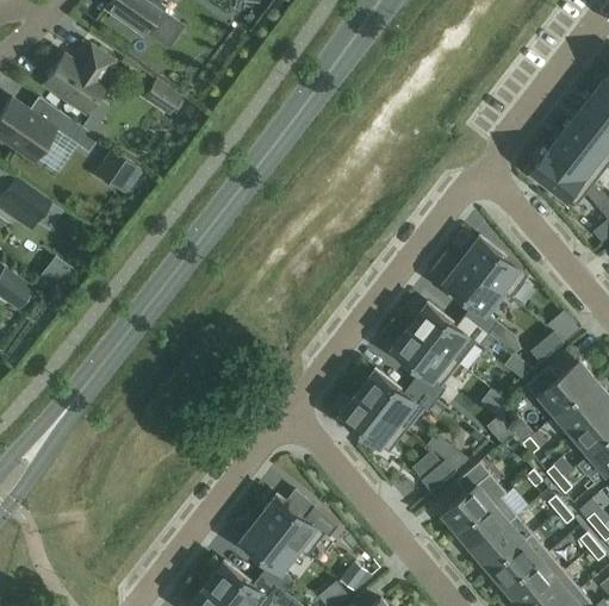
[(142,38),(145,33),(167,48),(181,27),(160,13),(162,8),(159,6),(162,0),(165,1),(165,0),(104,0),(104,1),(109,4),(104,11),(111,16),(107,19),(123,30),(125,26),(142,38)]
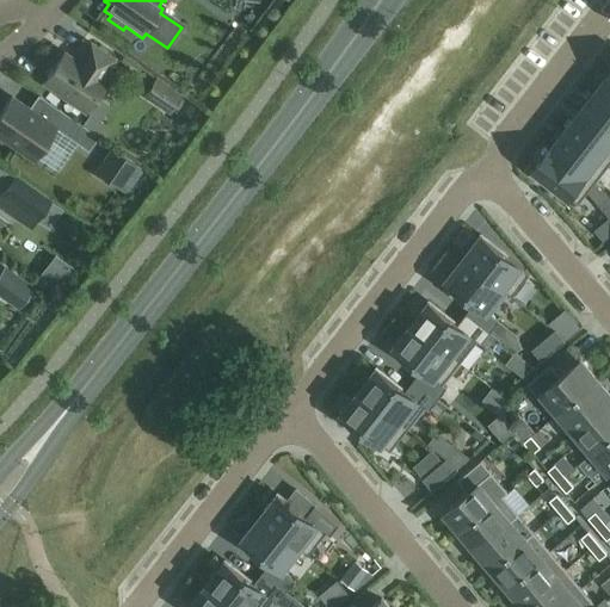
[(99,82),(112,63),(90,47),(80,60),(84,62),(79,68),(63,56),(43,86),(85,115),(105,86),(99,82)]
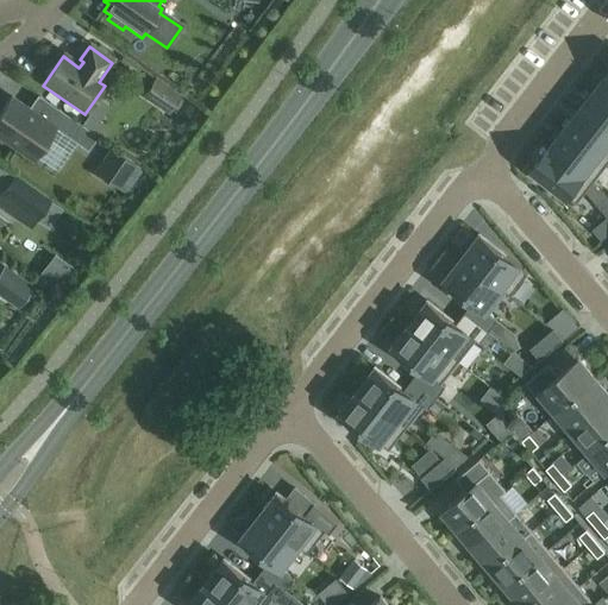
[(607,77),(593,95),(607,107),(607,76),(607,77)]
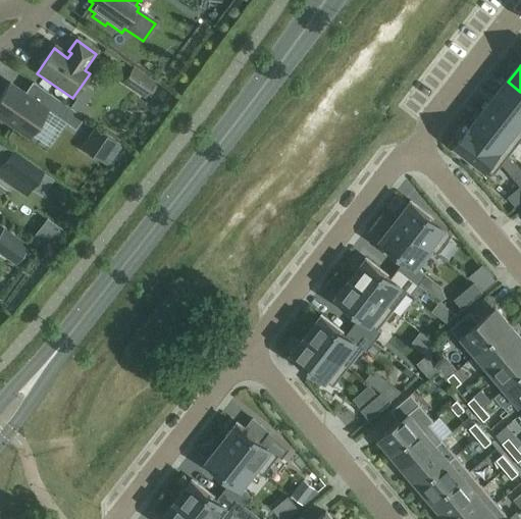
[(156,84),(133,68),(120,85),(144,101),(156,84)]
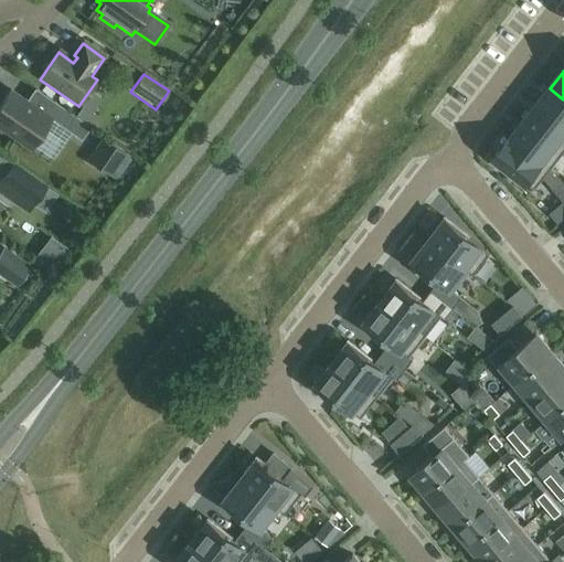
[(563,99),(550,88),(535,106),(563,128),(563,99)]
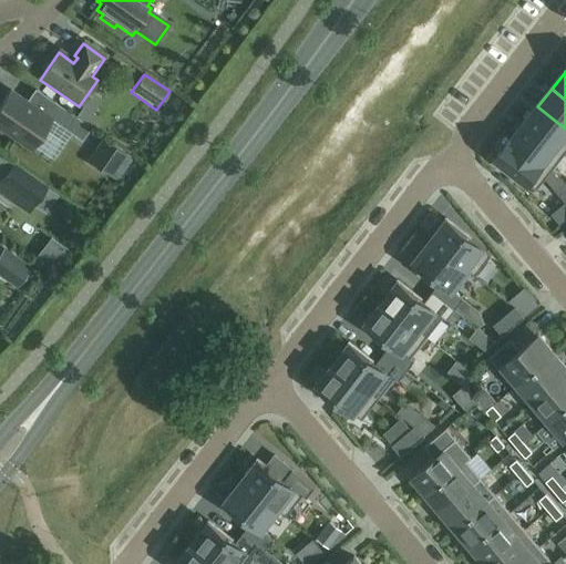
[(0,131),(30,152),(50,122),(10,93),(0,106),(0,131)]
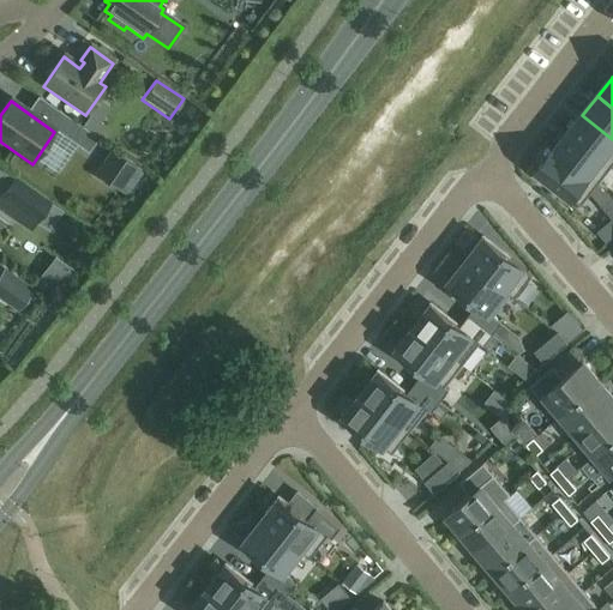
[(612,139),(582,115),(566,134),(611,169),(612,165),(612,139)]
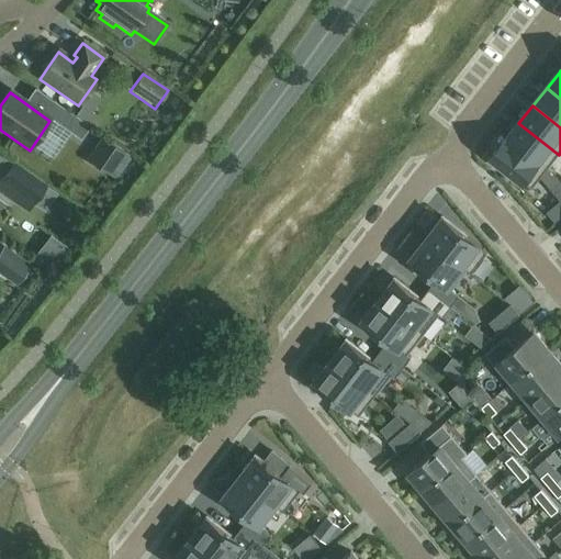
[(81,109),(75,119),(89,129),(90,129),(97,119),(90,114),(81,109)]
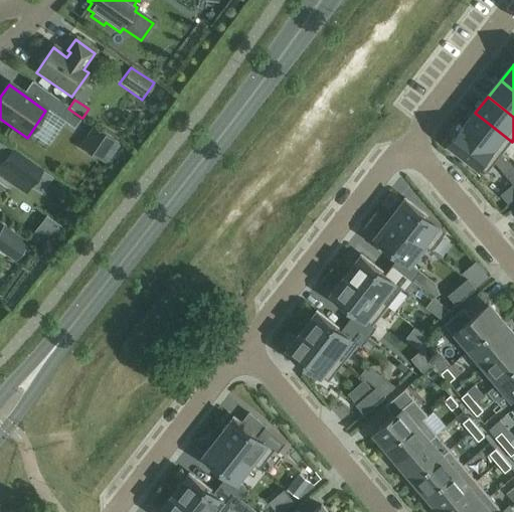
[(72,130),(81,118),(68,109),(57,101),(49,114),(72,130)]
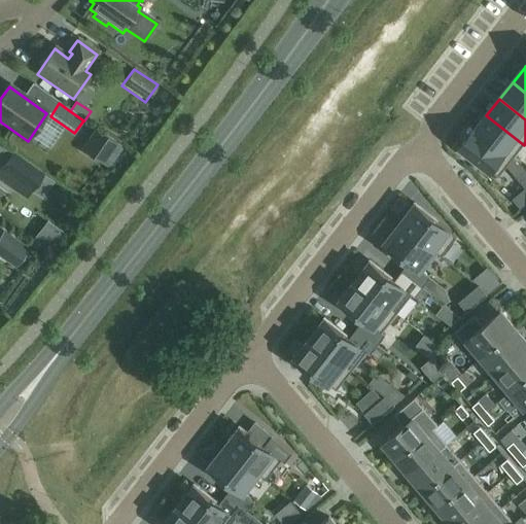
[(474,131),(474,132),(512,162),(524,145),(486,115),(474,131)]
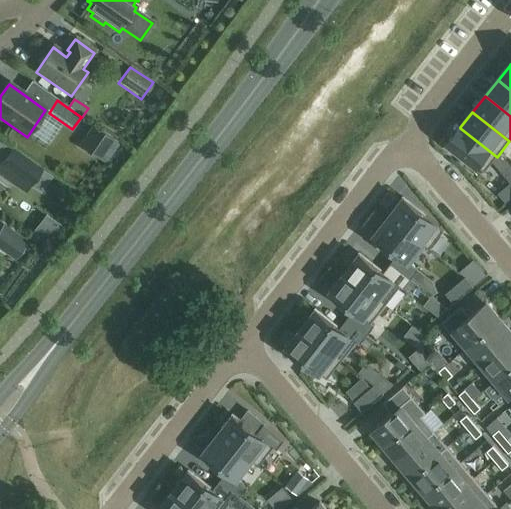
[(460,127),(446,145),(483,174),(497,157),(460,128),(460,127)]
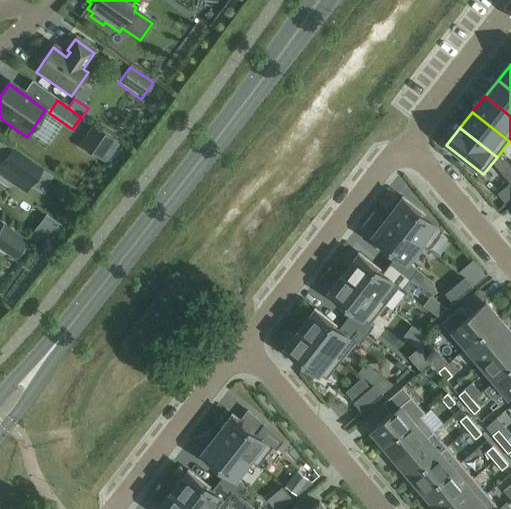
[(99,161),(113,141),(93,128),(79,147),(99,161)]
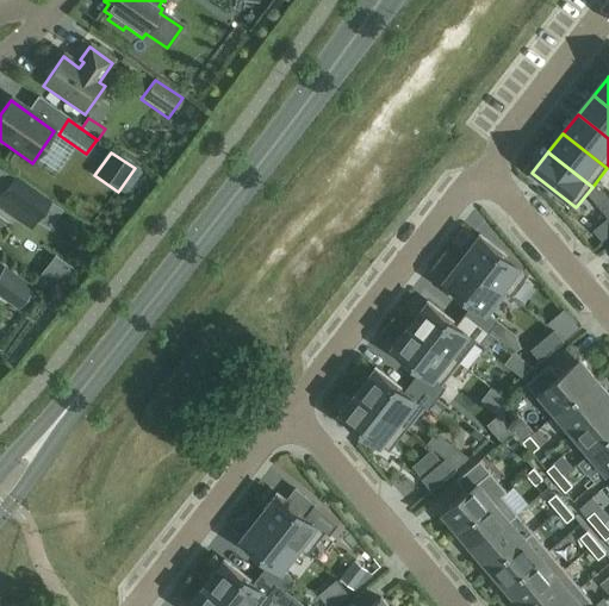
[(0,199),(35,223),(49,204),(13,179),(0,199)]
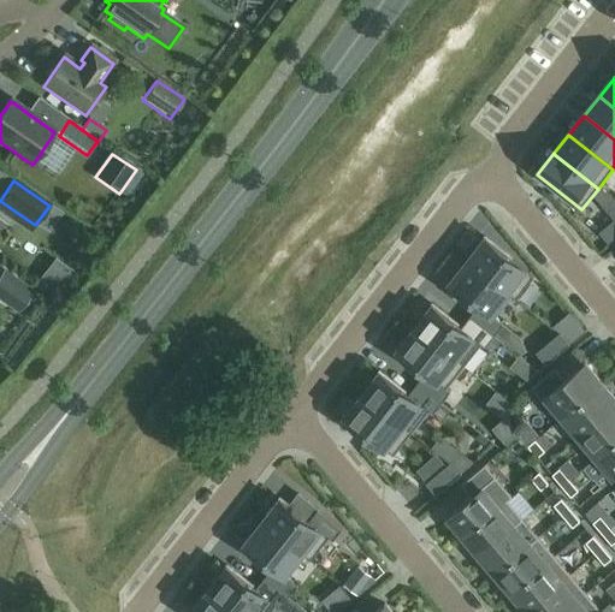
[(484,241),(467,263),(512,297),(510,298),(515,302),(533,279),(484,241)]
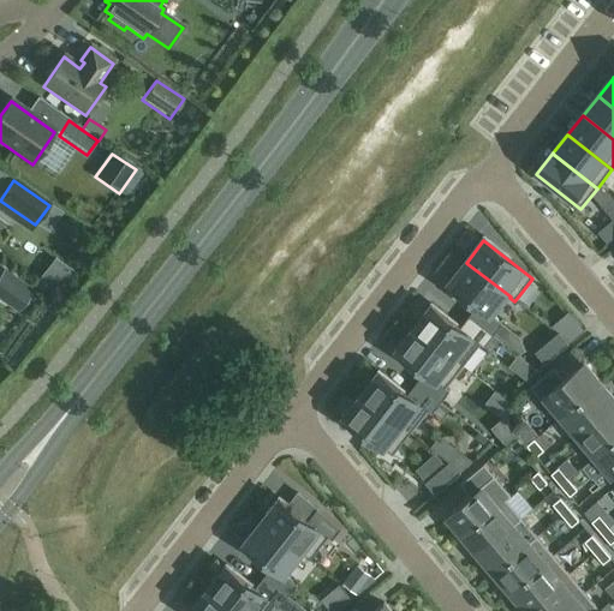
[(54,262),(43,276),(40,281),(55,293),(70,274),(64,270),(59,267),(54,262)]
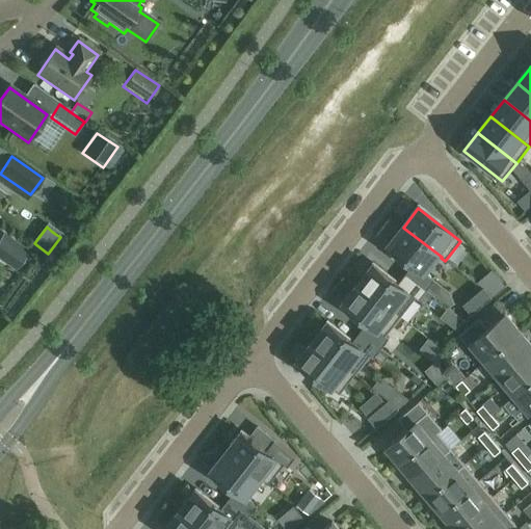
[(403,228),(388,246),(413,266),(405,275),(426,292),(433,283),(426,276),(441,258),(442,257),(403,228)]
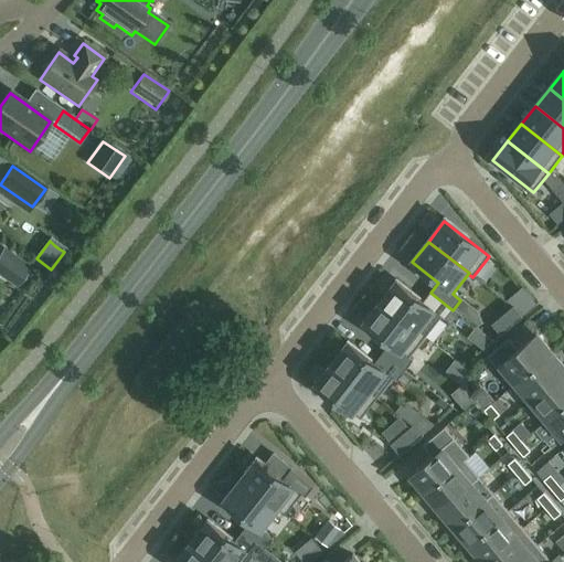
[(28,268),(16,260),(2,277),(16,287),(28,268)]
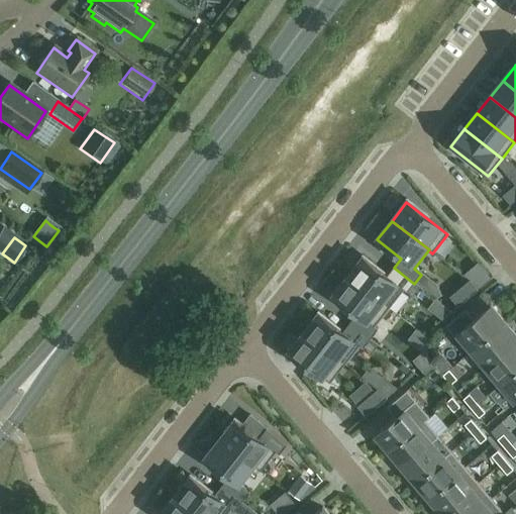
[(363,259),(347,277),(389,309),(403,291),(406,294),(410,289),(414,284),(394,268),(386,277),(363,259)]
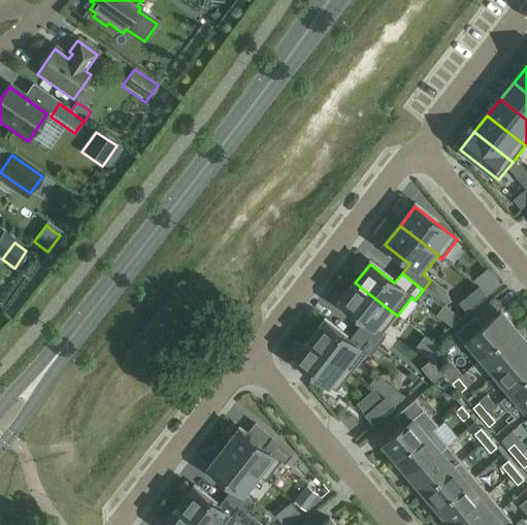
[(355,283),(339,302),(364,322),(357,331),(377,348),(386,338),(382,335),(397,316),(355,283)]
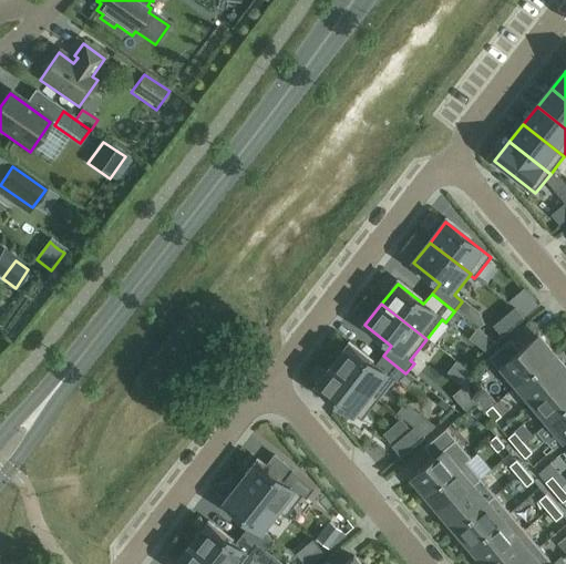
[(514,309),(492,327),(502,338),(524,319),(514,309)]
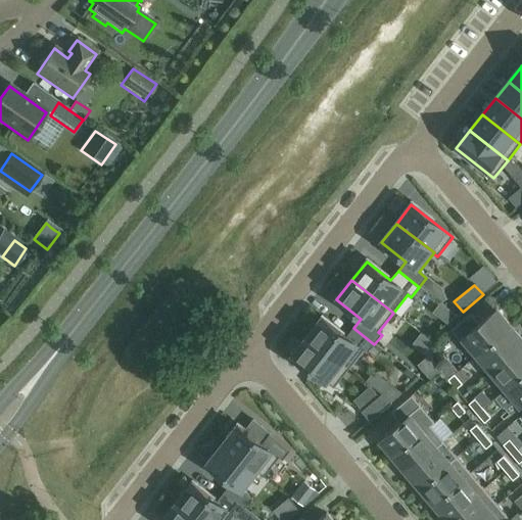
[(419,287),(415,292),(423,298),(427,293),(419,287)]
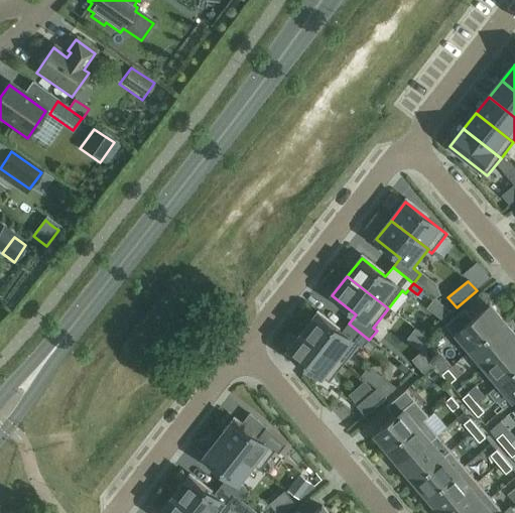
[(444,328),(468,355),(504,325),(498,317),(499,316),(498,314),(497,315),(489,307),(473,321),(465,310),(444,328)]
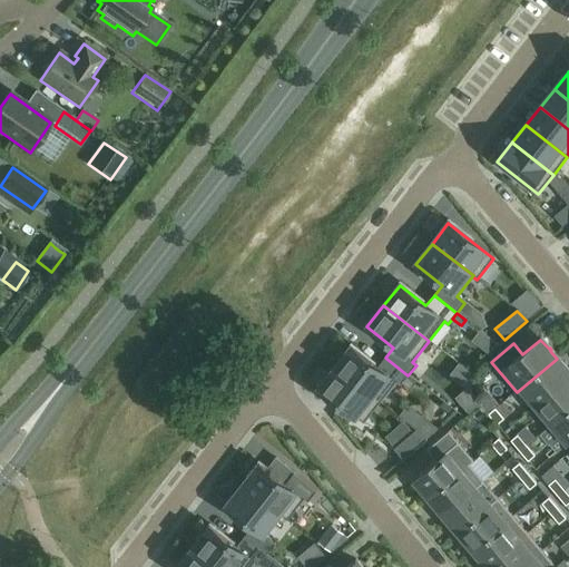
[(351,348),(334,368),(380,403),(395,383),(400,385),(408,375),(385,358),(376,368),(351,348)]
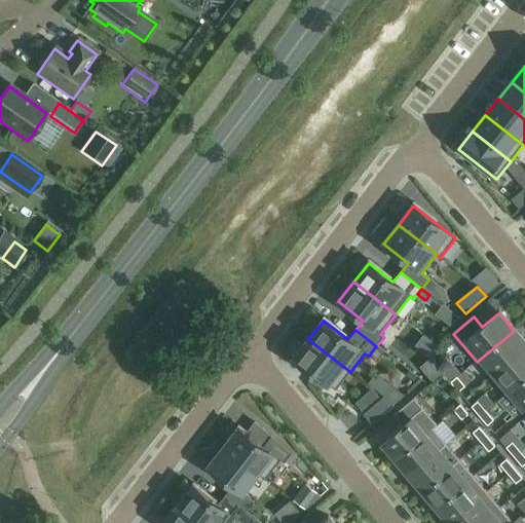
[(524,349),(524,343),(521,339),(522,338),(521,337),(519,337),(514,331),(477,362),(478,363),(482,359),(495,375),(524,349)]
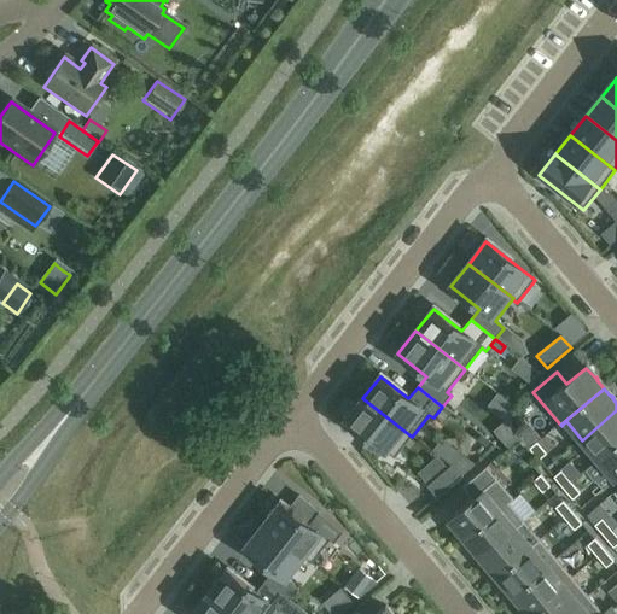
[(362,398),(344,421),(394,460),(412,437),(362,398)]
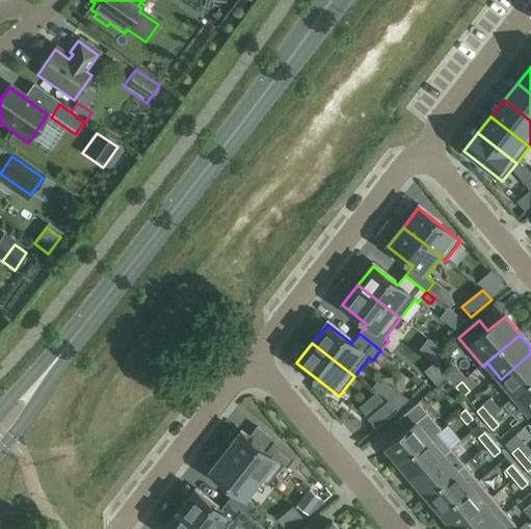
[(511,400),(530,382),(530,353),(501,379),(514,396),(511,399),(511,400)]
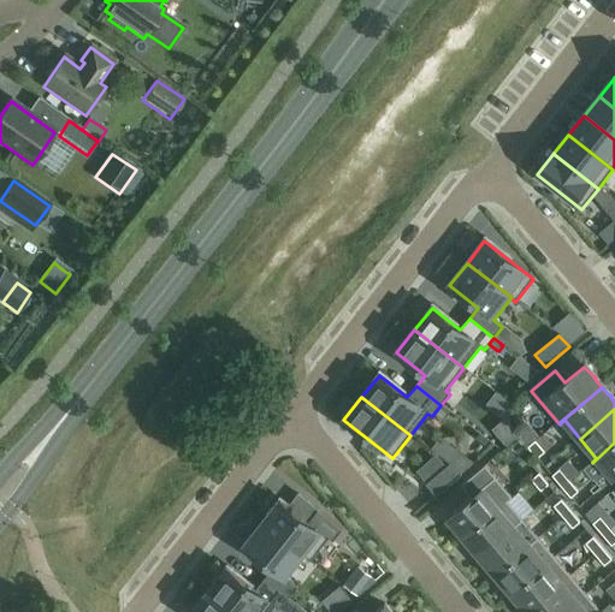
[(514,439),(502,423),(492,432),(506,446),(514,439)]
